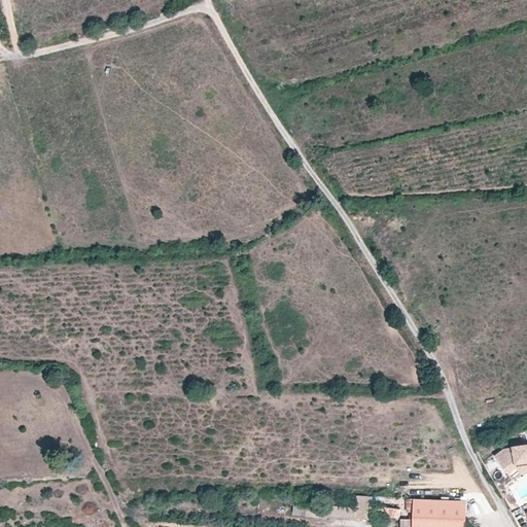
[(520,465),(526,464),(526,443),(514,445),(515,447),(504,448),(495,456),(508,472),(517,465),(517,462),(520,462),(520,465)]
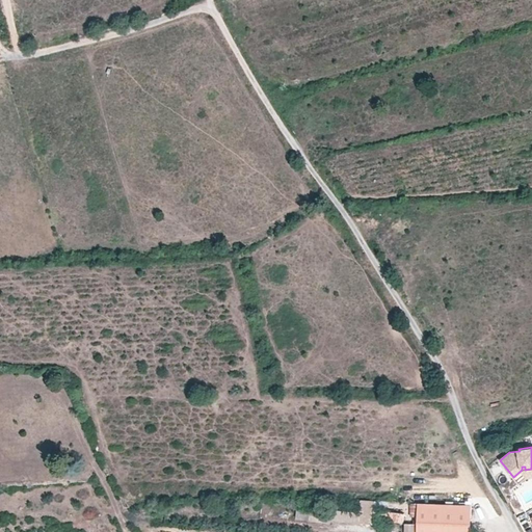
[(471,531),(472,506),(418,504),(417,531),(471,531)]
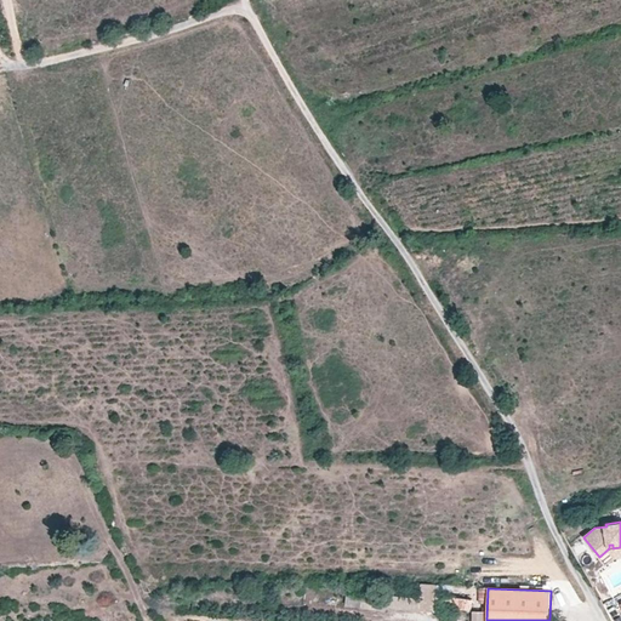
[(471,609),(471,597),(454,597),(453,608),(471,609)]
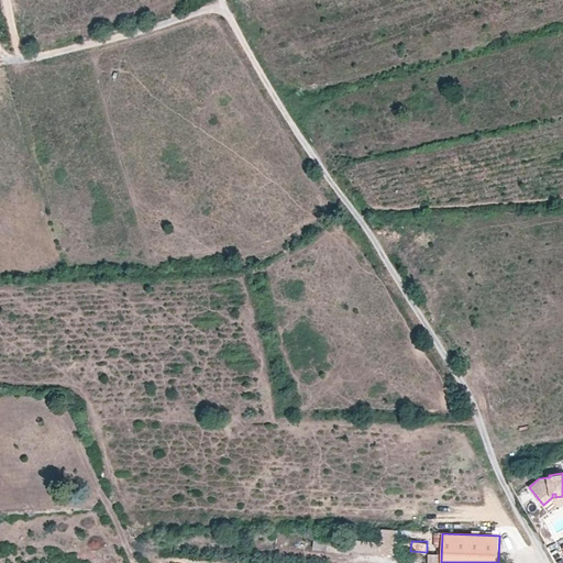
[(441,562),(441,553),(429,553),(428,562),(441,562)]
